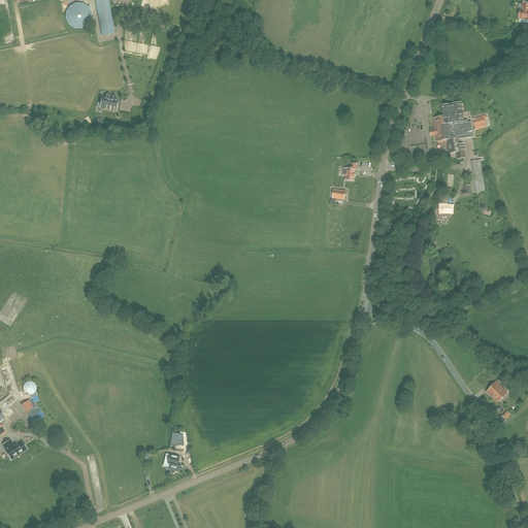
[(96,0),(102,35),(113,33),(107,0),(96,0)]
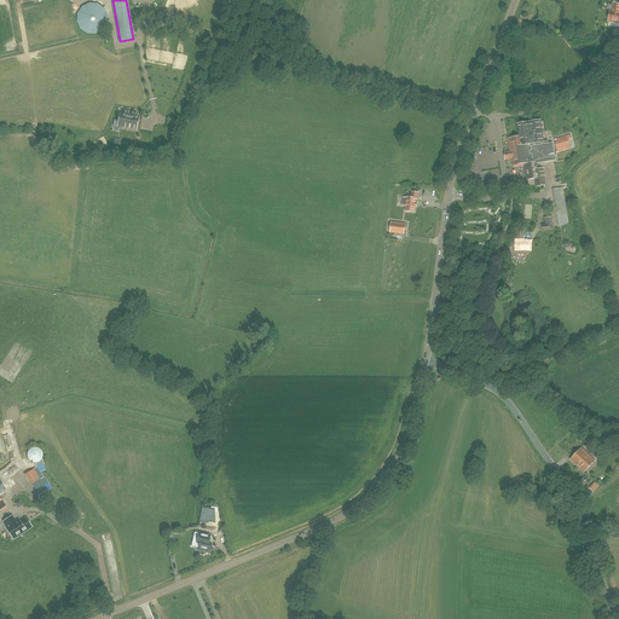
[(608,19),(608,21),(618,22),(618,4),(613,4),(612,11),(609,11),(609,17),(608,17),(607,17),(607,19),(608,19)]
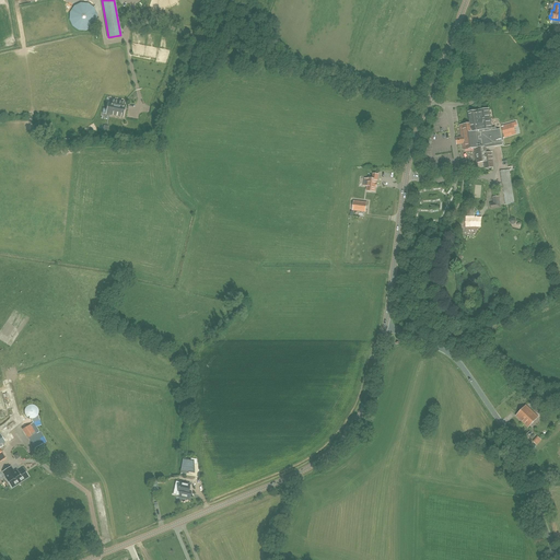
[(79,30),(85,31),(92,27),(95,22),(96,15),(93,9),(88,4),(81,4),(74,7),(70,12),(70,20),(73,25),(79,30)]
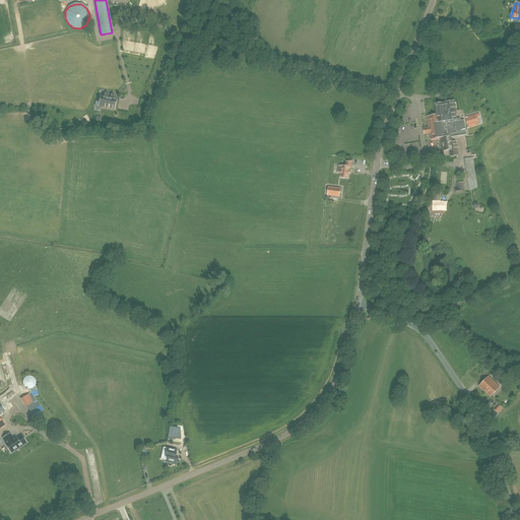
[(115,103),(114,103),(115,94),(105,93),(104,95),(101,95),(100,102),(103,102),(102,107),(114,109),(115,103)]
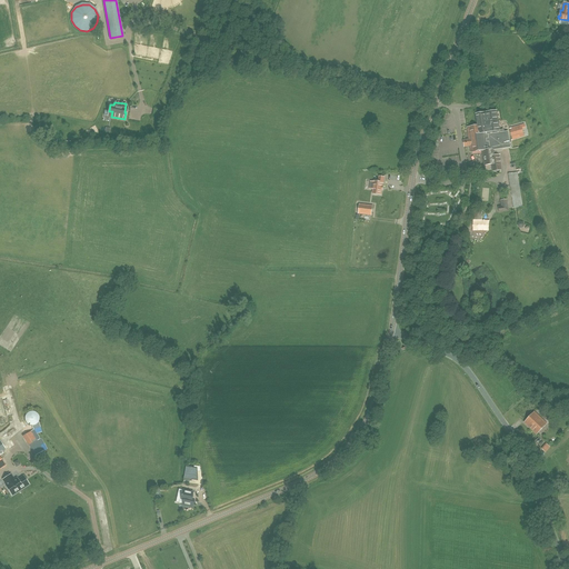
[(469,139),(466,140),(463,140),(465,147),(470,146),(471,152),(482,151),(485,166),(492,165),(493,171),(501,170),(499,155),(496,156),(495,149),(510,147),(508,131),(503,132),(503,130),(499,130),(497,111),(476,115),(478,126),(467,128),(469,139)]
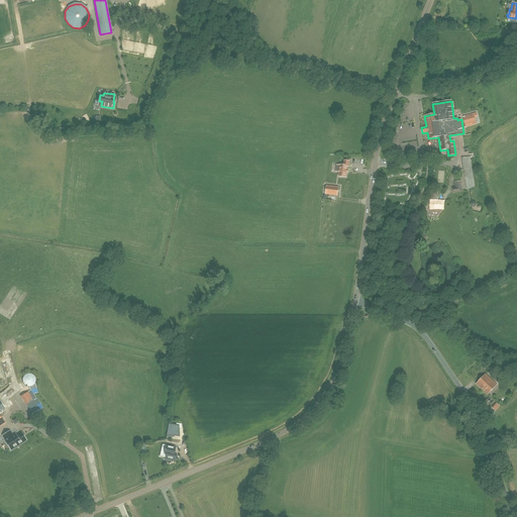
[(340,165),(339,172),(338,176),(345,177),(347,167),(348,167),(348,162),(344,161),(344,166),(340,165)]
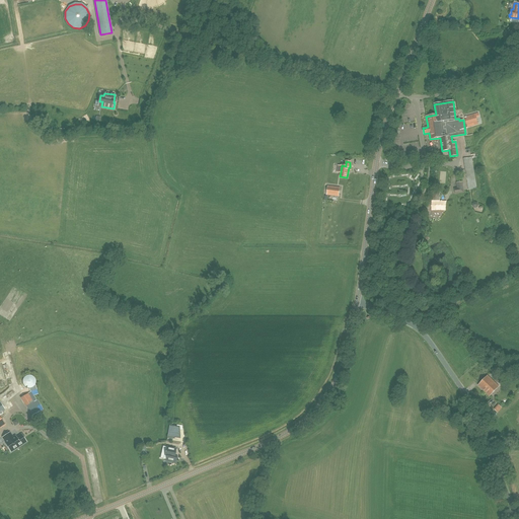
[(457,188),(454,189),(455,194),(464,193),(462,182),(457,183),(457,188)]
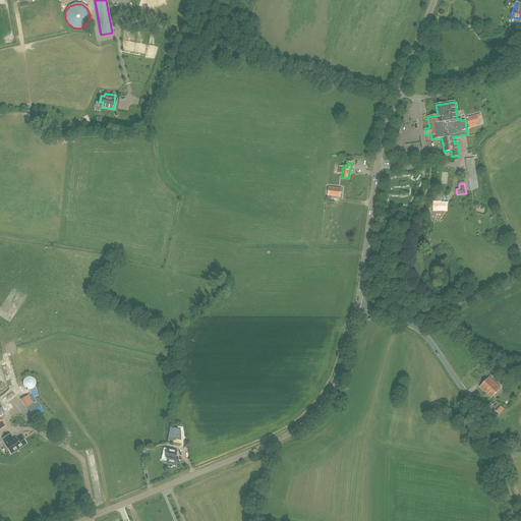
[(341,188),(330,187),(328,195),(340,197),(341,188)]
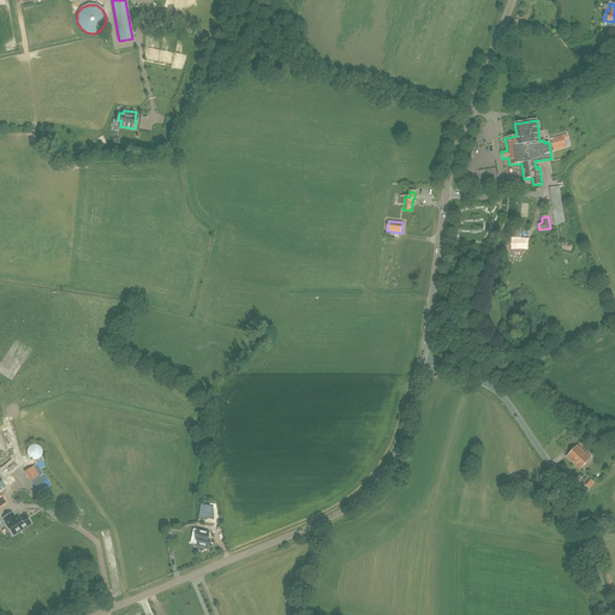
[(592,437),(598,443),(599,442),(601,445),(603,441),(602,440),(596,434),(592,437)]
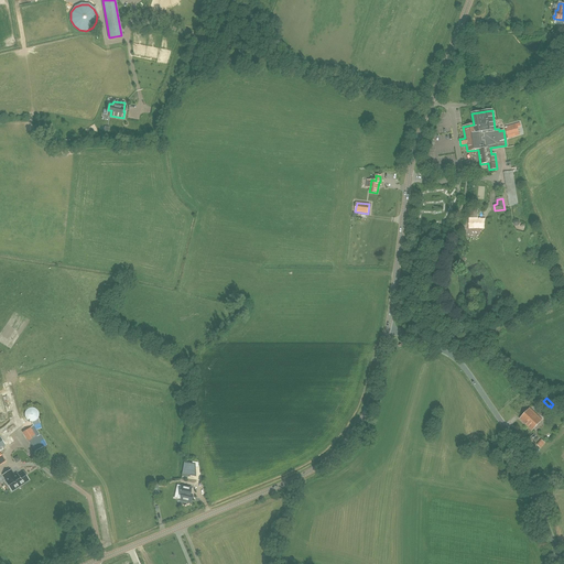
[(542,420),(530,409),(520,419),(532,430),(542,420)]
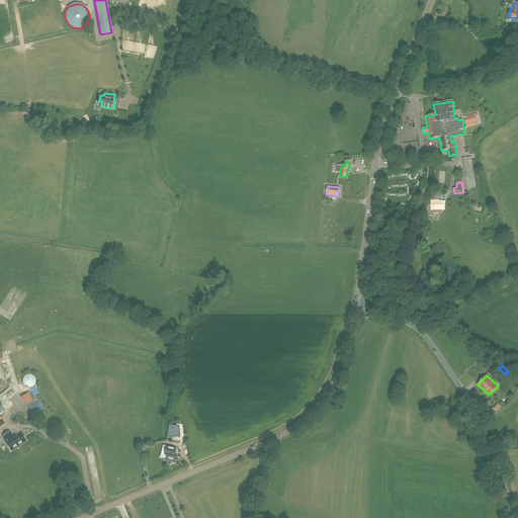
[(26,407),(33,402),(28,393),(20,398),(26,407)]
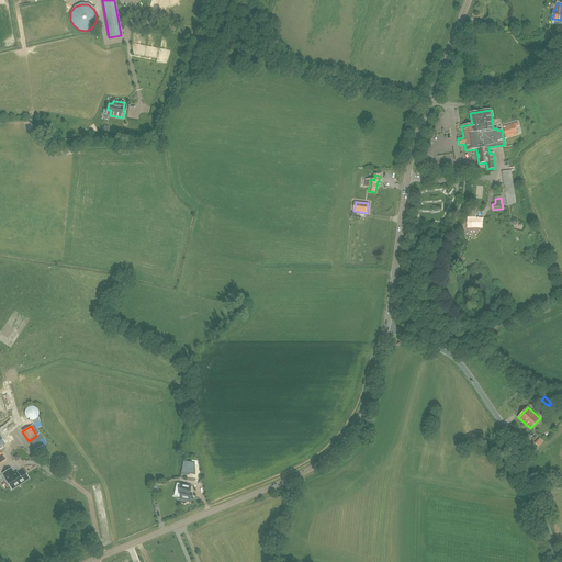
[(54,461),(58,464),(64,458),(60,454),(54,461)]
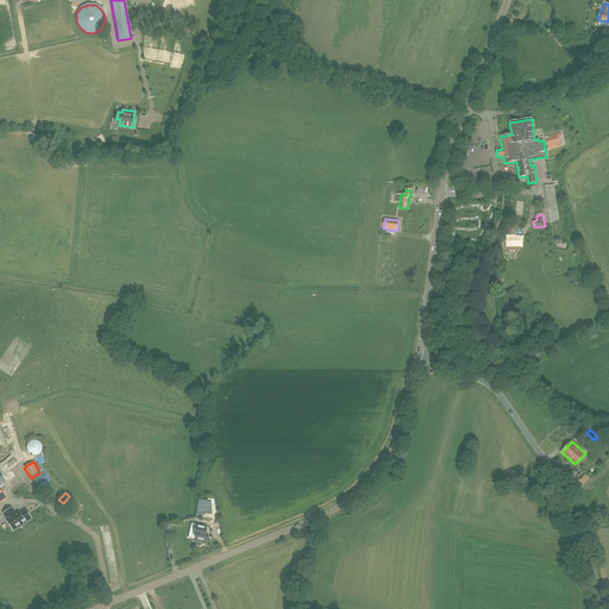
[(205,512),(212,513),(211,501),(199,500),(198,510),(205,510),(205,512)]
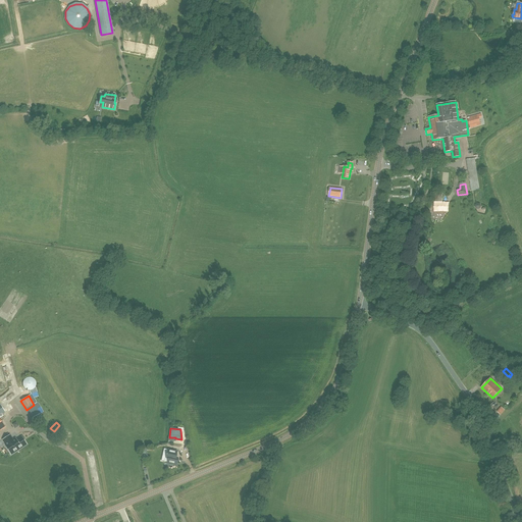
[(67,436),(60,433),(58,439),(65,442),(67,436)]
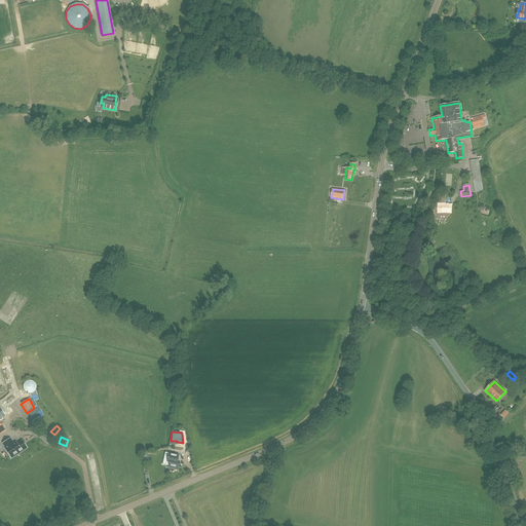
[(16,444),(15,442),(13,444),(9,439),(2,444),(6,448),(5,449),(11,458),(27,448),(22,440),(16,444)]
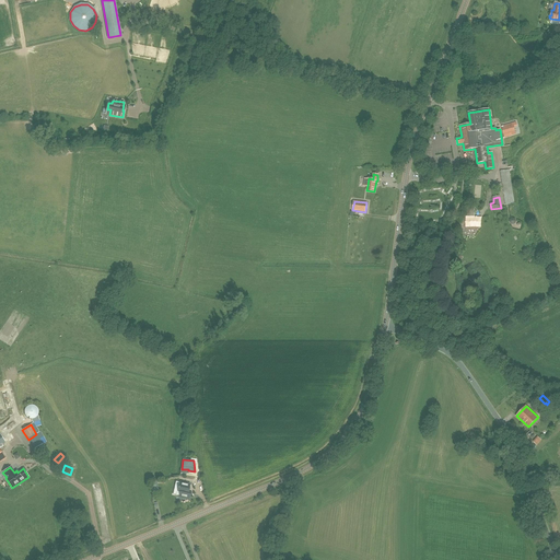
[(159,490),(158,480),(150,482),(152,491),(159,490)]
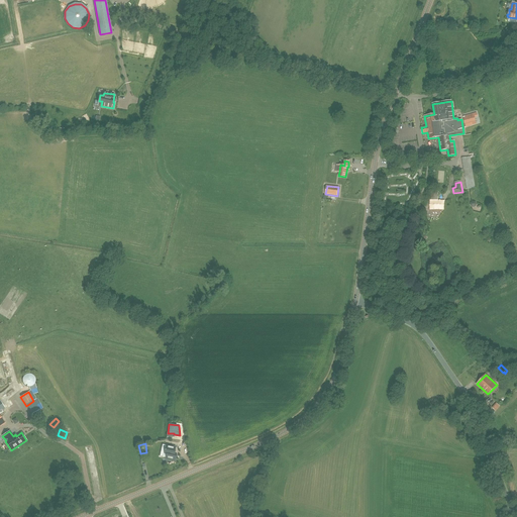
[(165,450),(165,452),(167,453),(166,457),(166,458),(175,460),(175,457),(176,458),(176,455),(176,454),(174,453),(175,447),(167,445),(166,449),(165,449),(165,450)]
